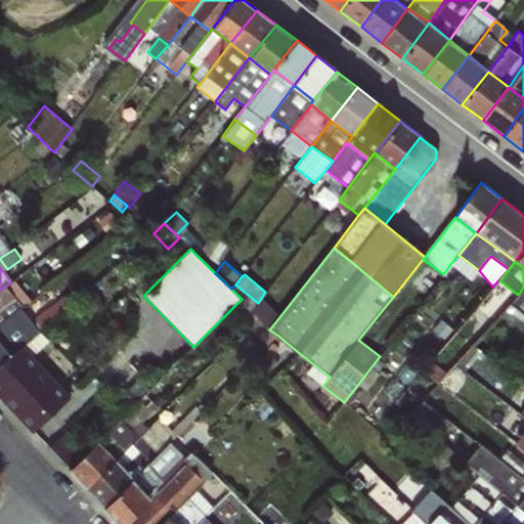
[(0,322),(24,308),(16,298),(29,289),(19,276),(11,282),(0,290),(0,322)]
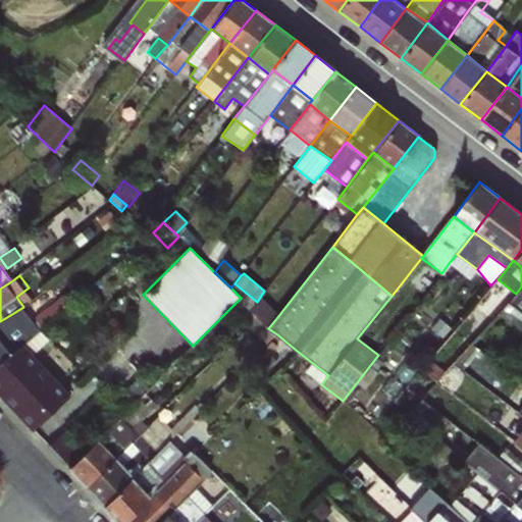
[(521,286),(516,294),(507,303),(521,313),(521,286)]
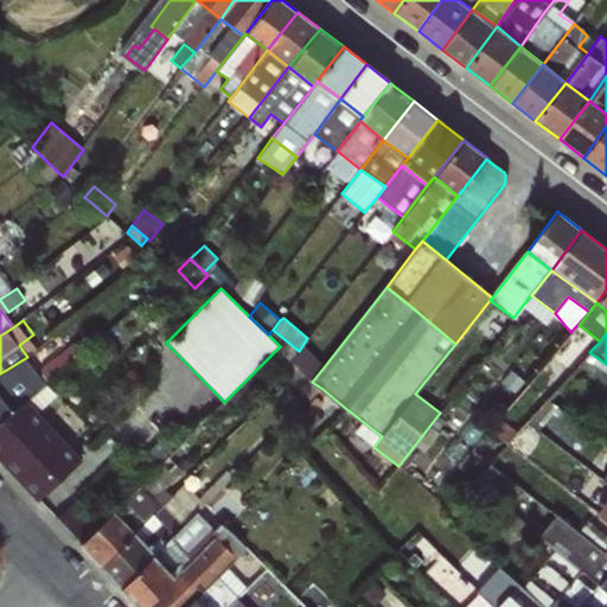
[(0,395),(12,411),(26,400),(85,351),(76,339),(37,371),(30,362),(10,377),(0,383),(0,395)]
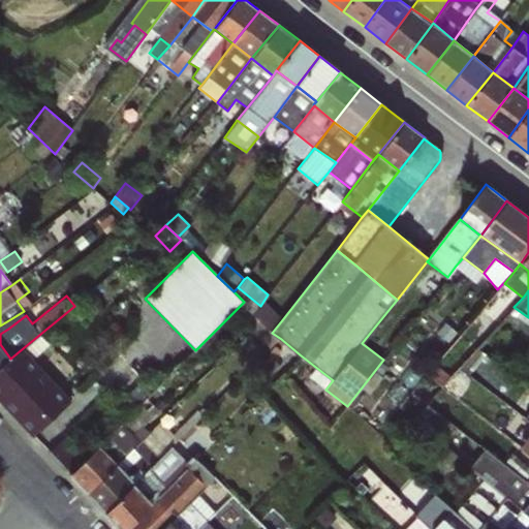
[(251,332),(260,322),(256,317),(242,304),(230,315),(249,333),(251,332)]
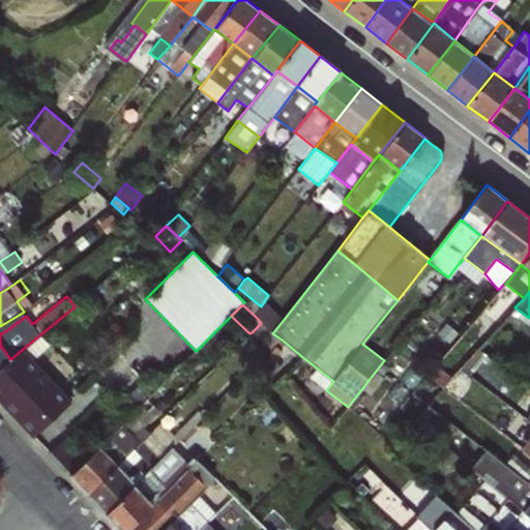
[(264,307),(257,318),(261,323),(272,333),(282,322),(264,307)]
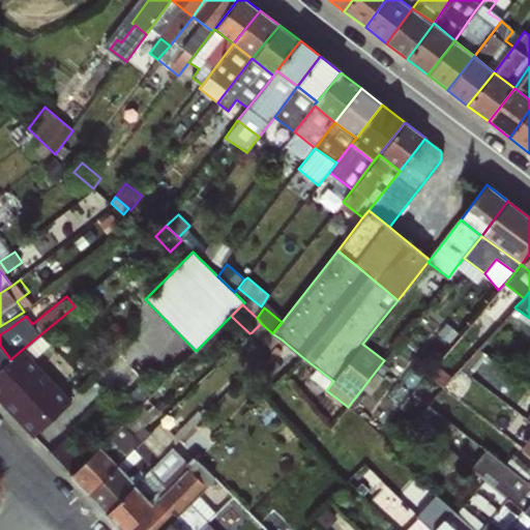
[(282,340),(272,333),(261,323),(252,332),(270,350),(282,340)]
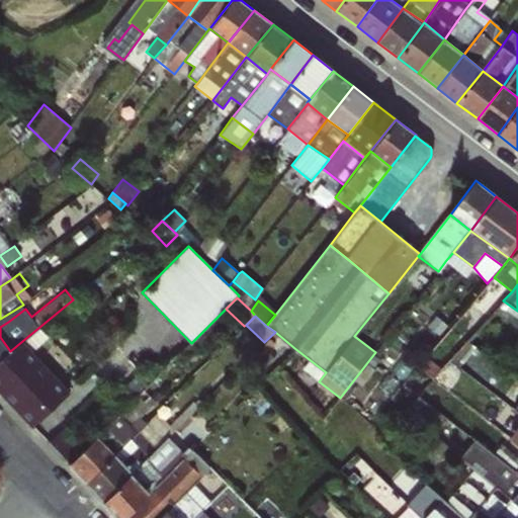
[(275,332),(264,342),(282,359),(294,348),(275,332)]
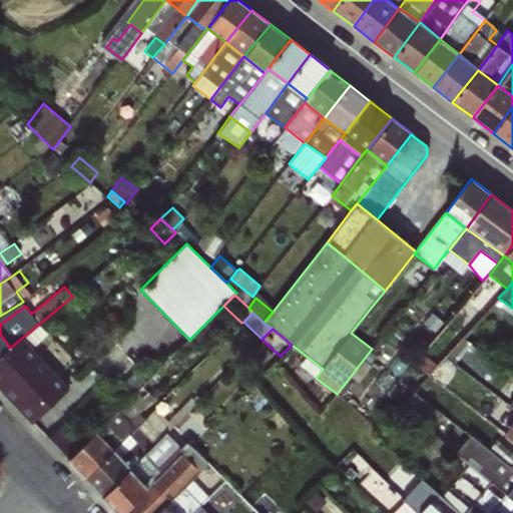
[(0,356),(10,348),(0,334),(0,356)]
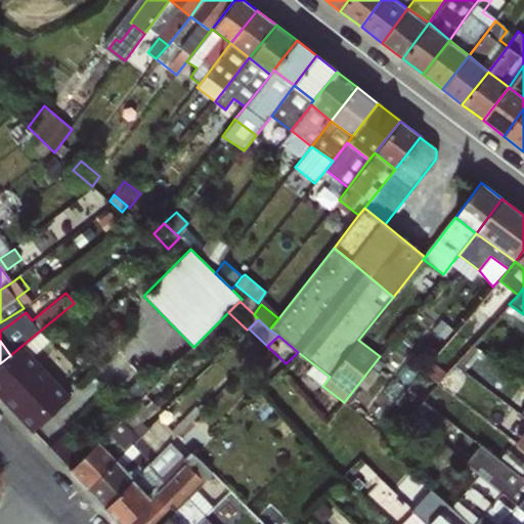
[(10,355),(0,363),(0,396),(33,433),(71,397),(23,345),(10,355)]
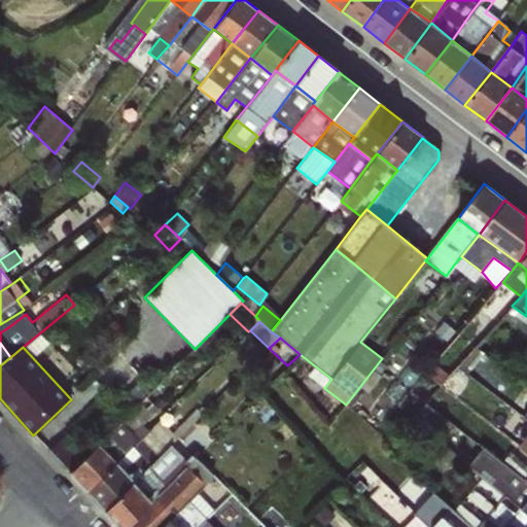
[(98,445),(115,464),(148,430),(143,424),(160,409),(146,397),(98,445)]
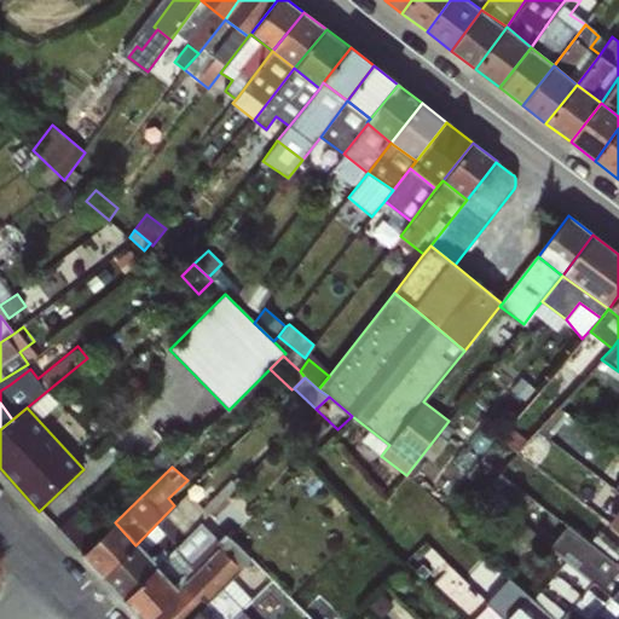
[(501,473),(484,492),(504,509),(521,491),(501,473)]
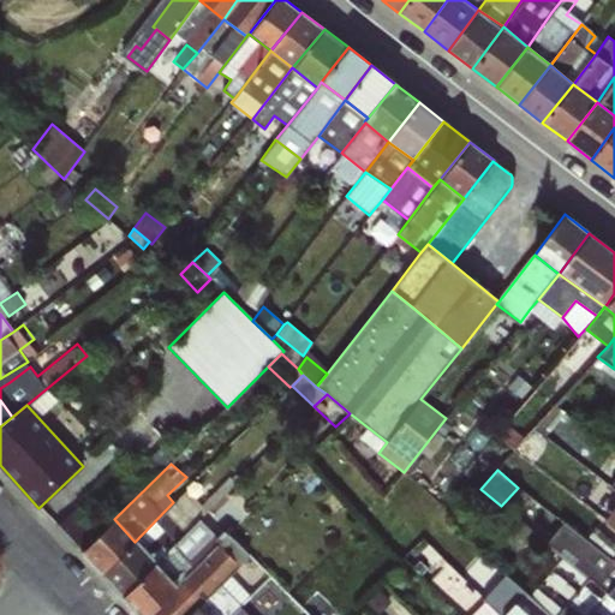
[(186,490),(173,502),(135,542),(155,563),(210,508),(222,496),(216,490),(202,505),(186,490)]
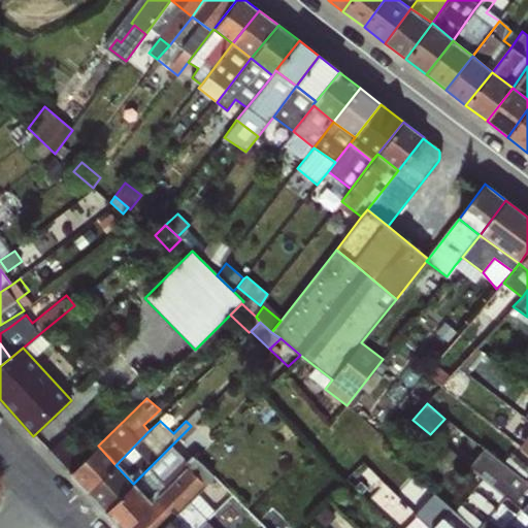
[(48,451),(69,473),(87,457),(65,435),(48,451)]
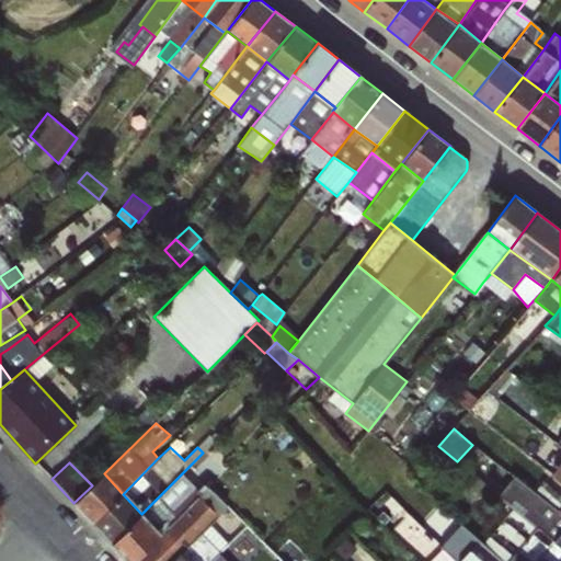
[(560,462),(551,474),(560,481),(560,462)]
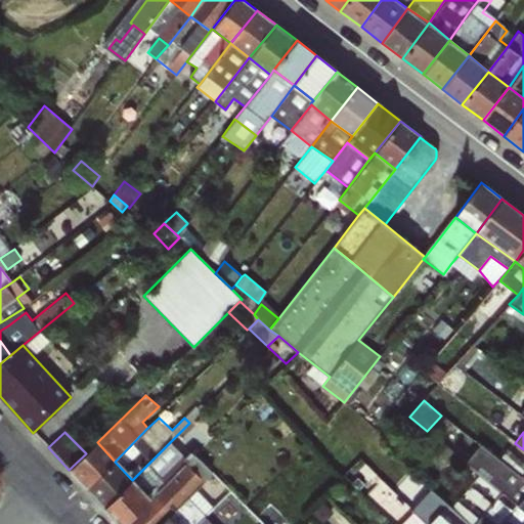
[(149,498),(186,463),(195,452),(179,433),(132,480),(149,498)]
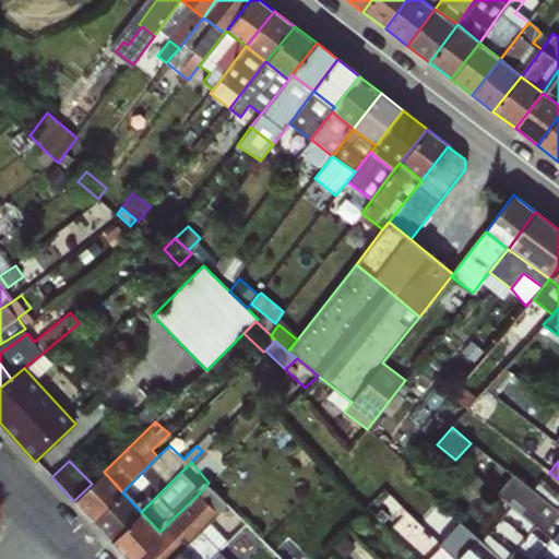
[(92,522),(122,492),(104,472),(92,484),(73,501),(92,522)]
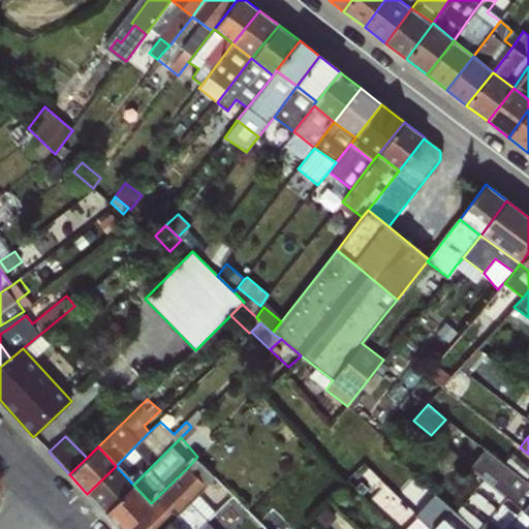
[(528,481),(504,463),(485,449),(470,468),(484,479),(518,506),(528,516),(528,481)]
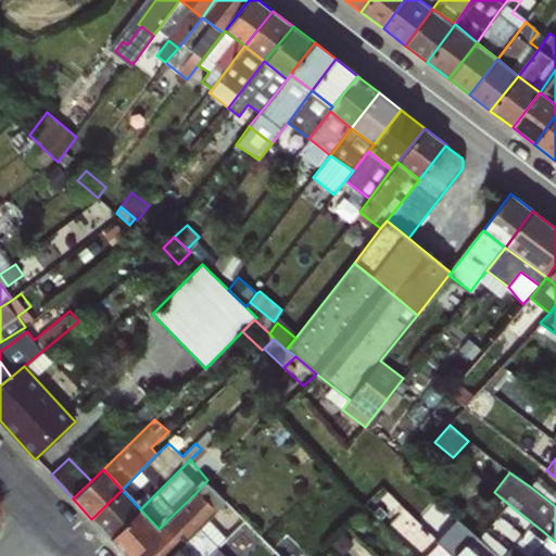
[(555,491),(538,477),(530,487),(555,506),(555,491)]
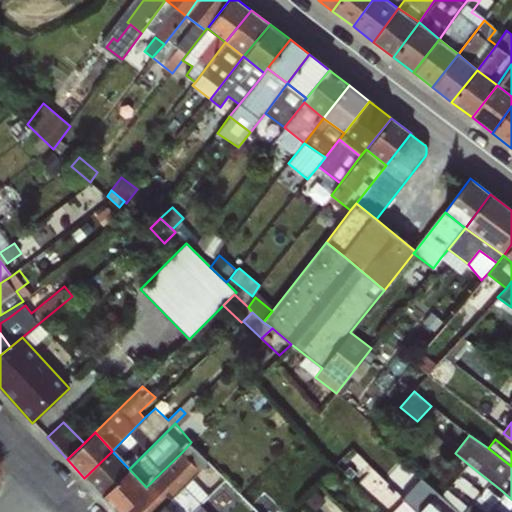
[(208,461),(191,442),(182,452),(198,469),(208,461)]
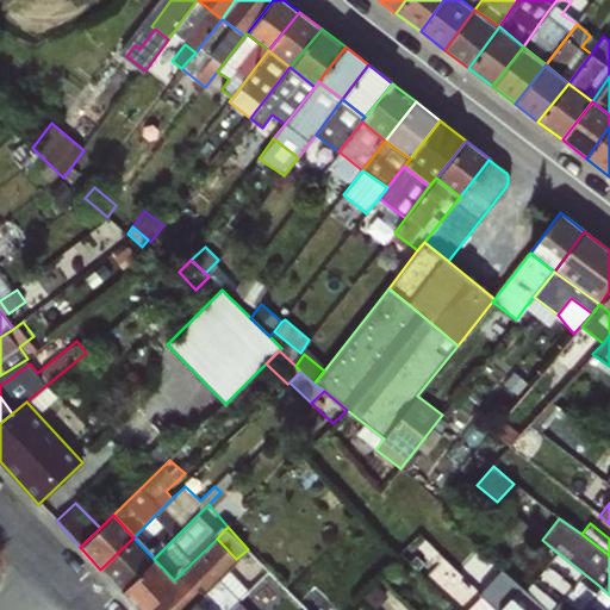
[(122,591),(154,559),(134,537),(100,570),(122,591)]
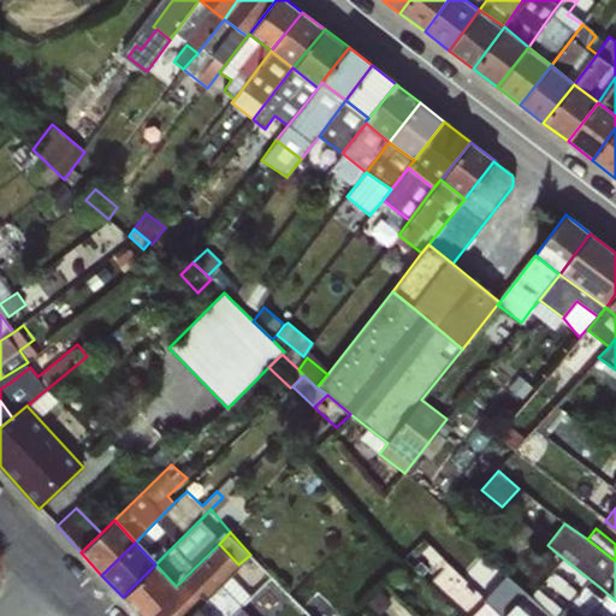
[(187,615),(197,605),(229,574),(238,564),(219,544),(176,586),(147,615),(187,615)]
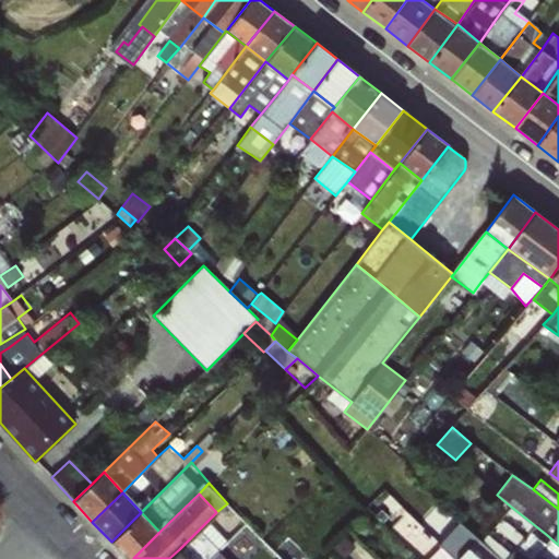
[(558,558),(558,545),(547,535),(511,507),(482,543),(498,558),(558,558)]
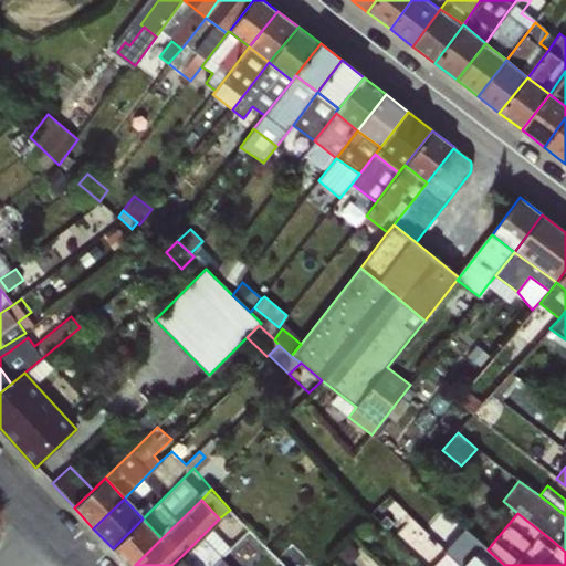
[(129,565),(135,565),(161,538),(143,519),(113,548),(129,565)]
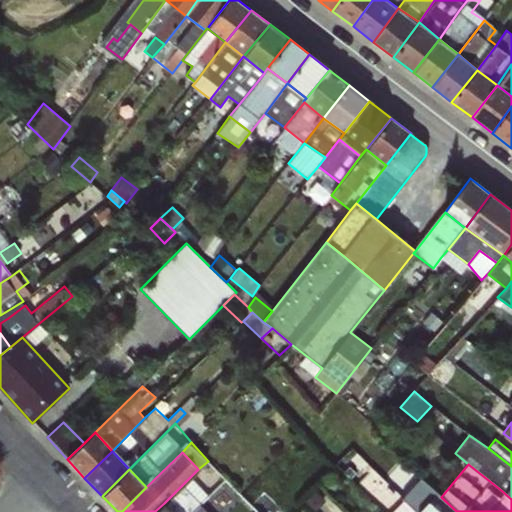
[(208,496),(190,477),(164,503),(172,511),(205,511),(199,506),(208,496)]
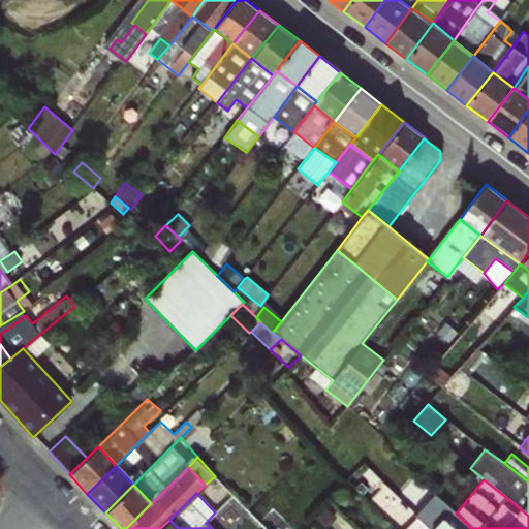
[(435,496),(416,517),(429,528),(433,528),(442,521),(452,510),(435,496)]
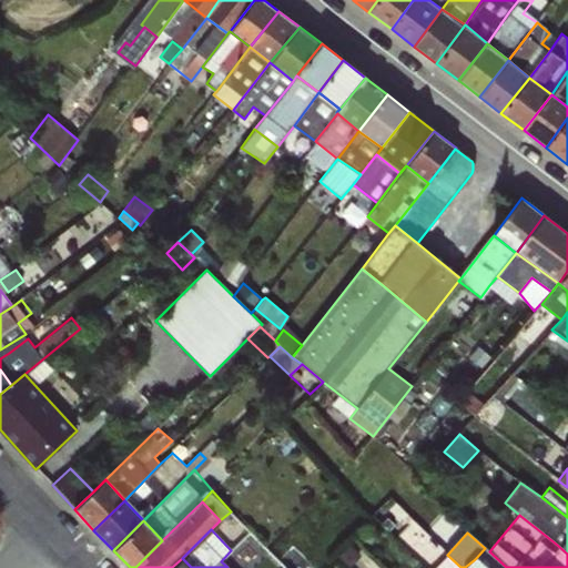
[(350,545),(336,559),(345,567),(350,567),(362,556),(350,545)]
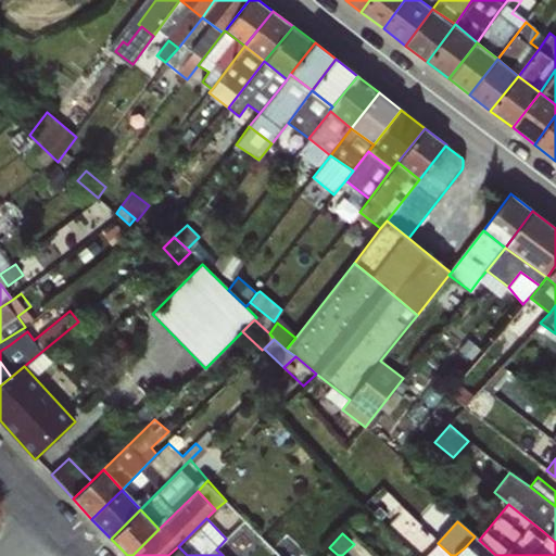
[(495,555),(479,540),(475,536),(465,547),(455,555),(495,555)]
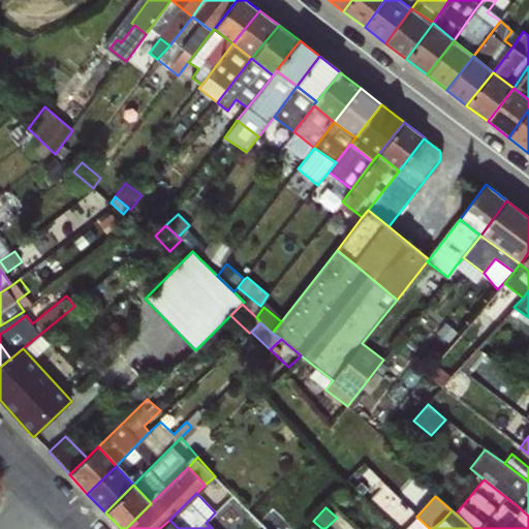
[(429,528),(416,517),(405,528),(429,528)]
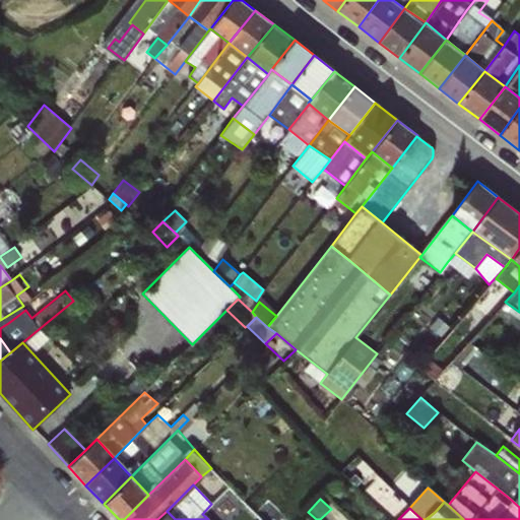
[(175,519),(167,511),(157,519),(175,519)]
